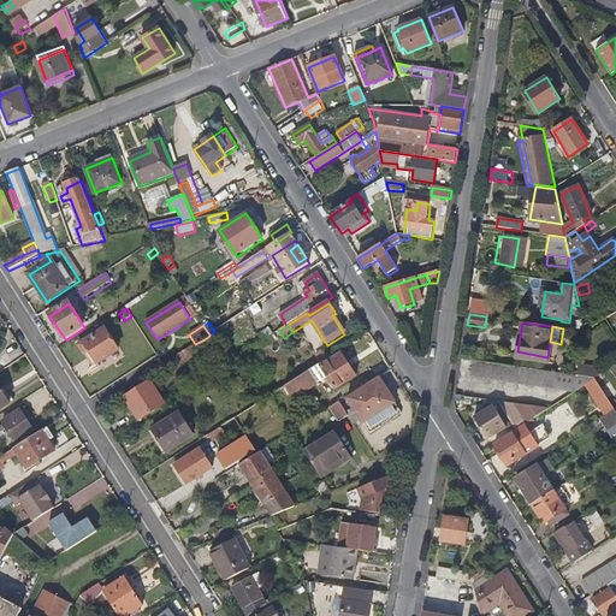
[(262,342),(274,335),(270,327),(259,335),(262,342)]
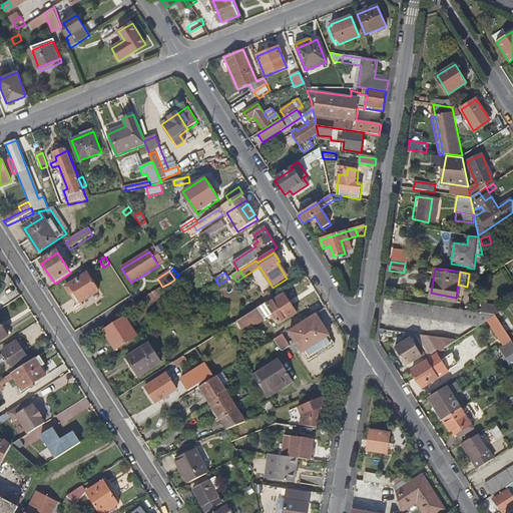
[(99,293),(87,274),(66,288),(77,306),(99,293)]
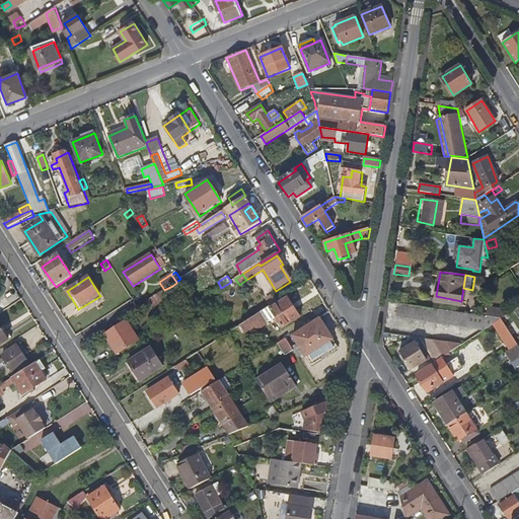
[(164,290),(146,302),(151,309),(176,293),(172,286),(164,290)]
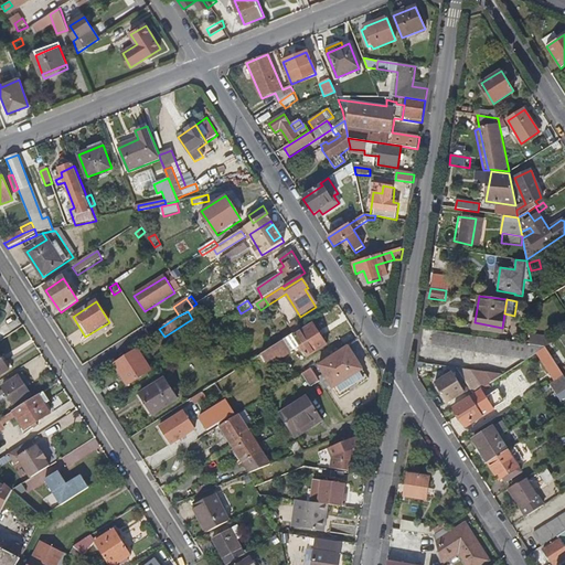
[(434,330),(445,331),(446,321),(436,319),(434,330)]
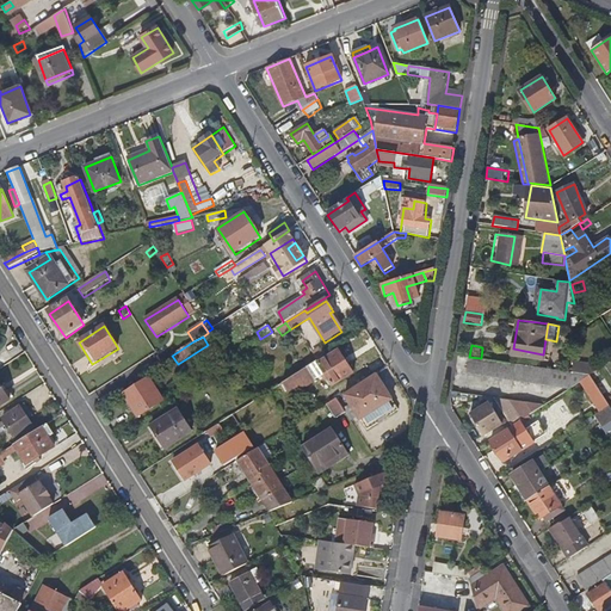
[(319,362),(326,357),(320,347),(313,352),(319,362)]
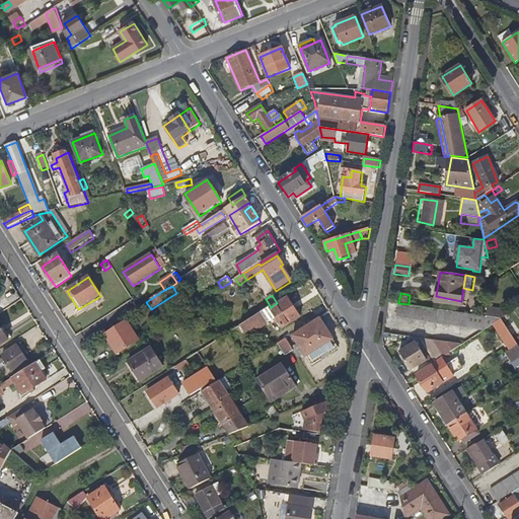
[(272,309),(270,307),(240,326),(246,337),(277,318),(284,328),(300,317),(288,299),(272,309)]
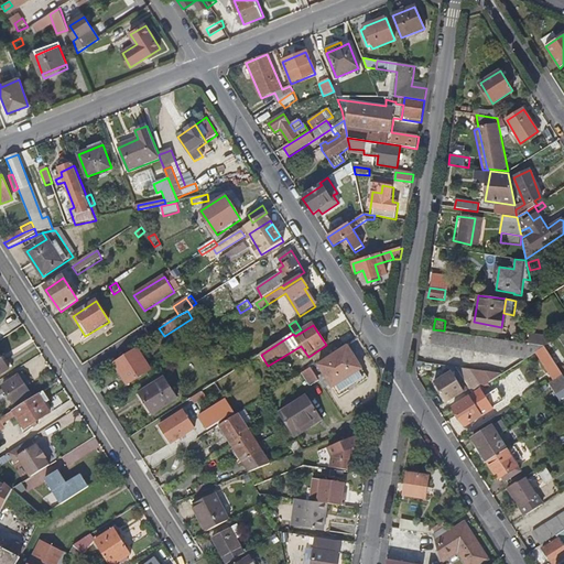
[(444,331),(433,329),(432,345),(524,359),(535,351),(544,346),(528,344),(444,331)]
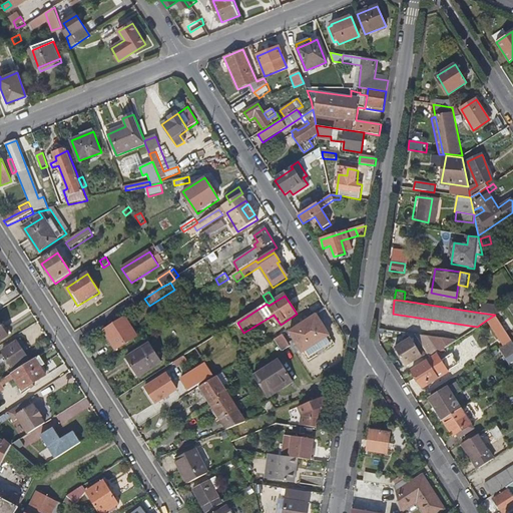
[(494,312),(492,305),(481,303),(480,313),(495,315),(494,312)]
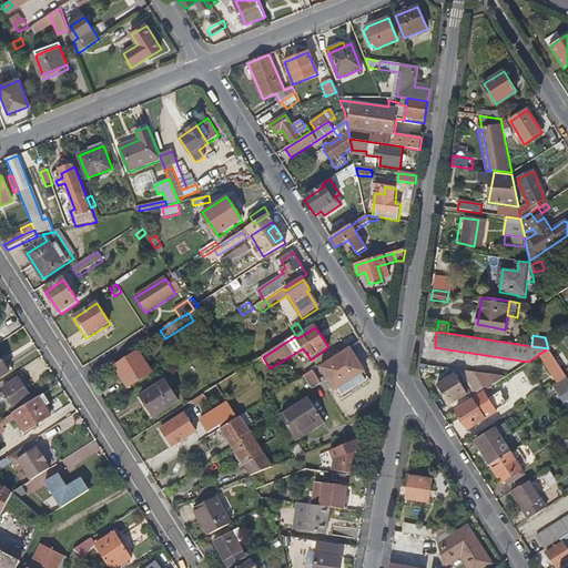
[(553,345),(548,348),(559,367),(564,365),(565,364),(553,345)]
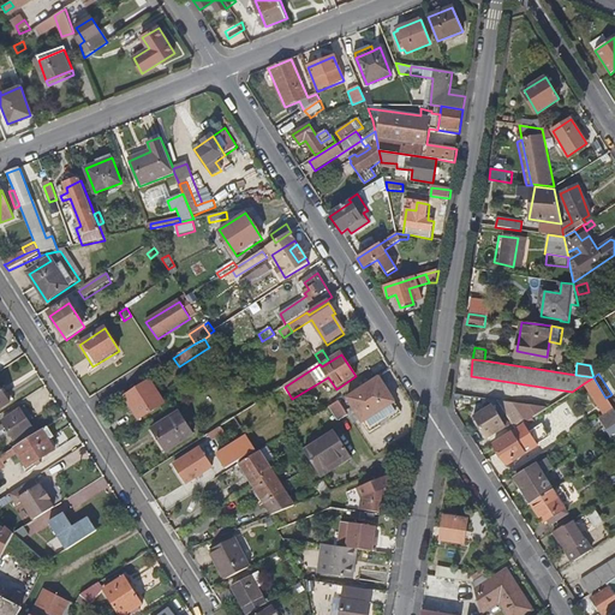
[(605,398),(593,377),(584,383),(603,416),(613,410),(605,398)]
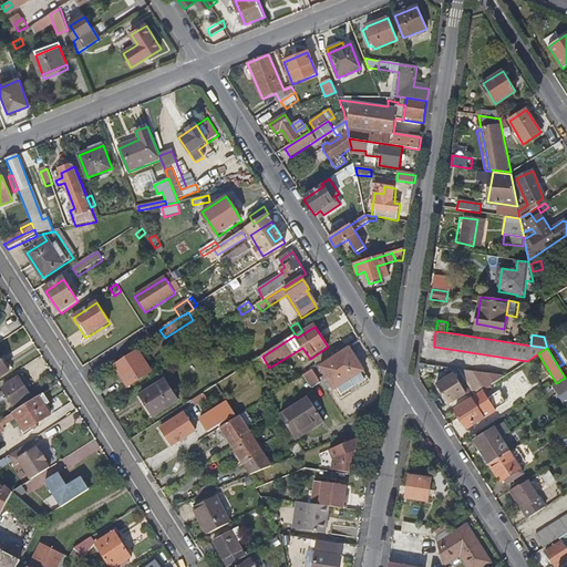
[(371,380),(351,349),(321,367),(327,374),(318,380),(320,383),(326,391),(333,385),(341,399),(351,392),(350,390),(359,384),(361,387),(371,380)]
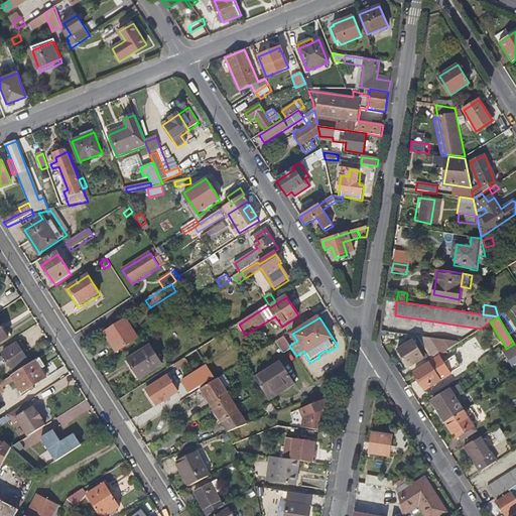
[(138,340),(126,320),(105,335),(117,354),(138,340)]
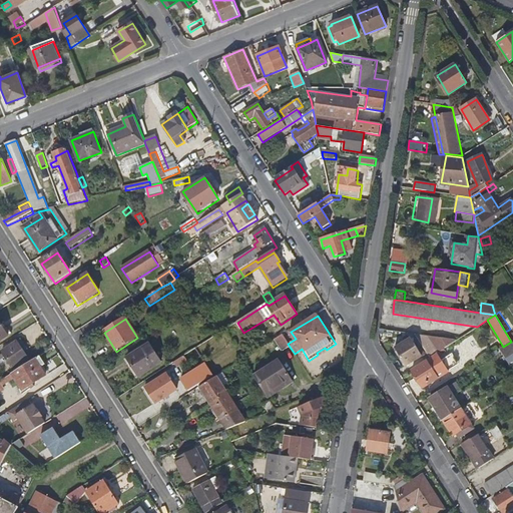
[(3,327),(0,322),(0,342),(13,334),(6,325),(3,327)]
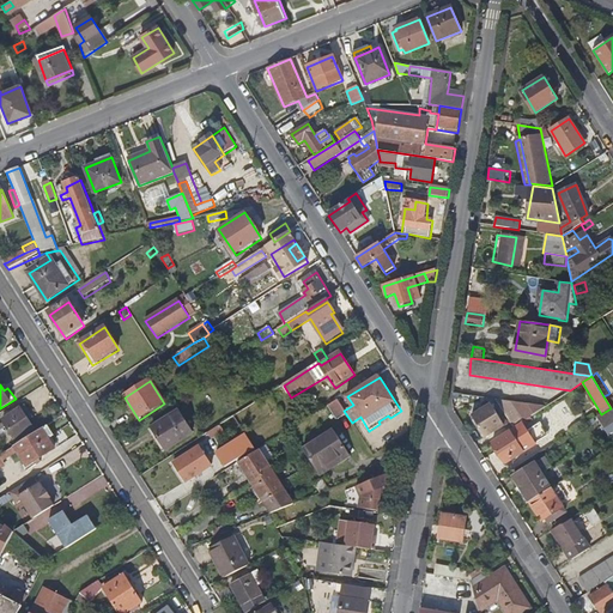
[(344,411),(338,400),(329,406),(338,419),(346,414),(344,411)]
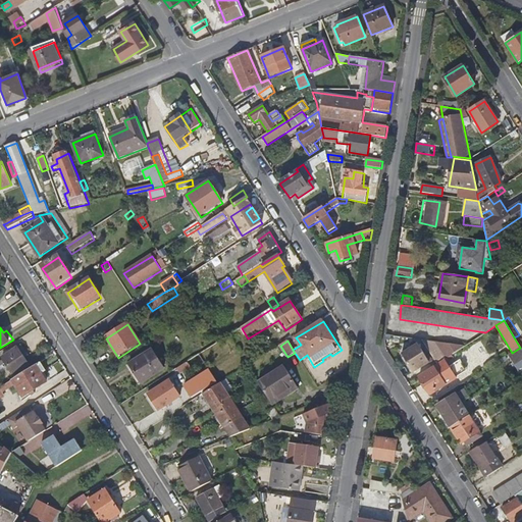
[(444,360),(463,347),(431,341),(444,360)]
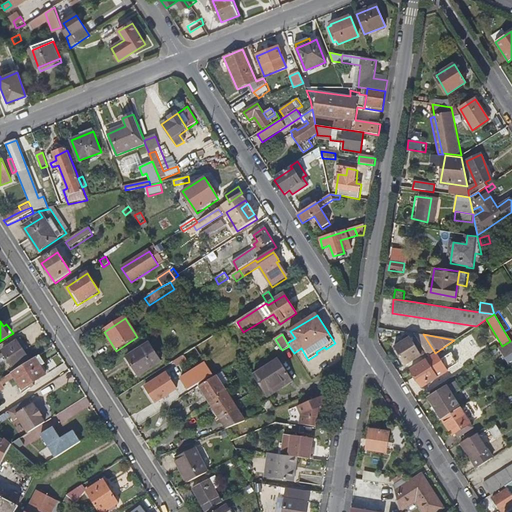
[(420,356),(408,338),(393,348),(404,366),(420,356)]
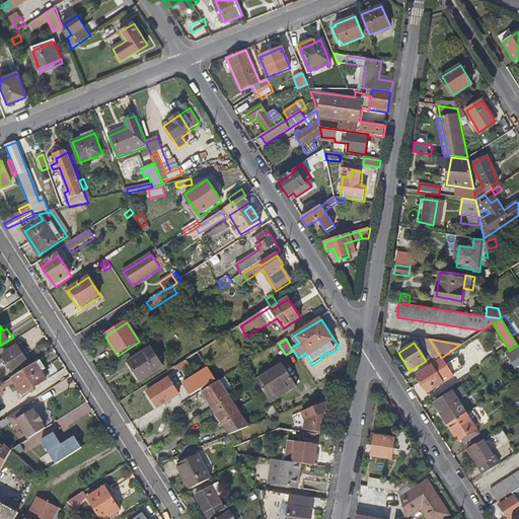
[(21,344),(17,346),(24,357),(28,354),(21,344)]
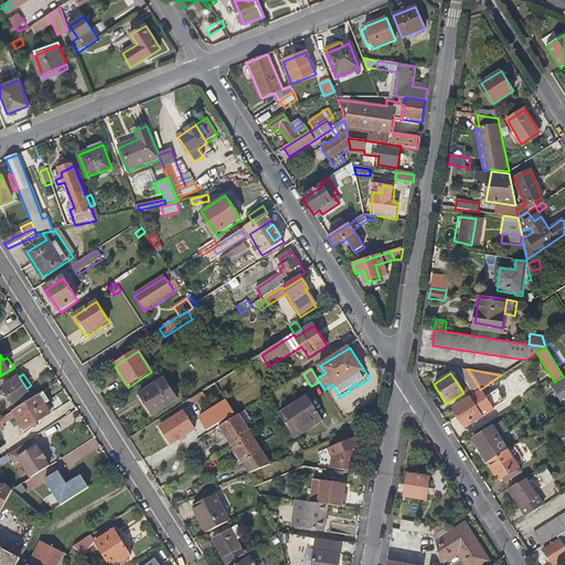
[(27,388),(19,376),(2,387),(13,404),(30,395),(27,388)]
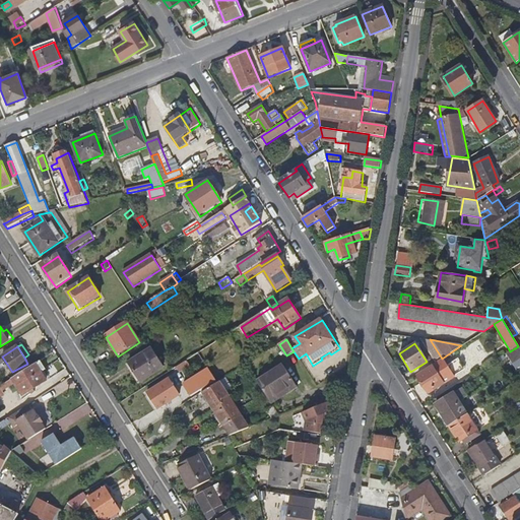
[(510,351),(506,353),(513,363),(519,358),(519,348),(518,346),(510,351)]
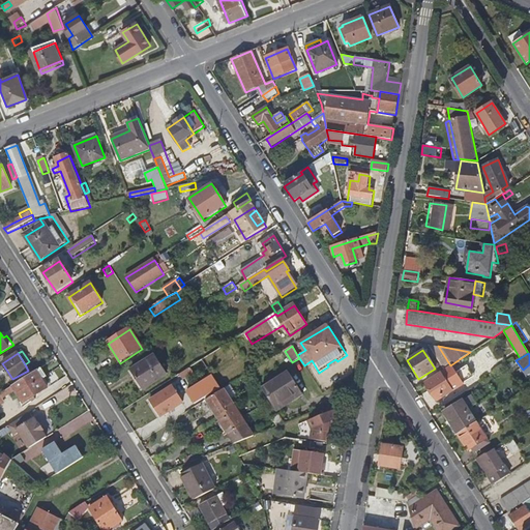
[(144,390),(167,376),(154,356),(127,373),(133,381),(138,381),(144,390)]
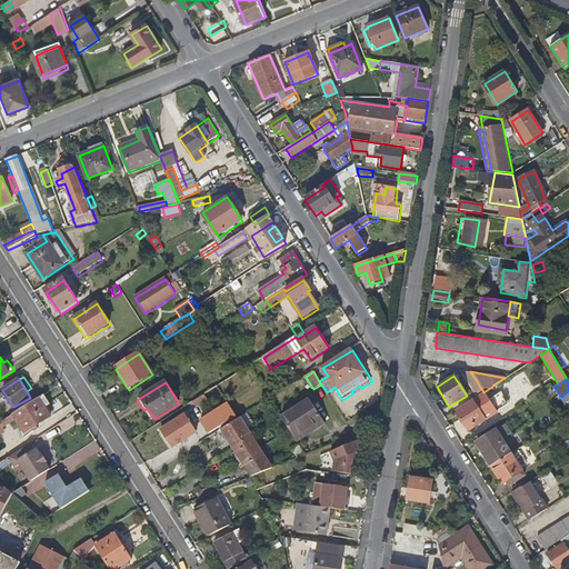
[(220,390),(218,387),(199,399),(201,403),(206,400),(206,399),(220,390)]
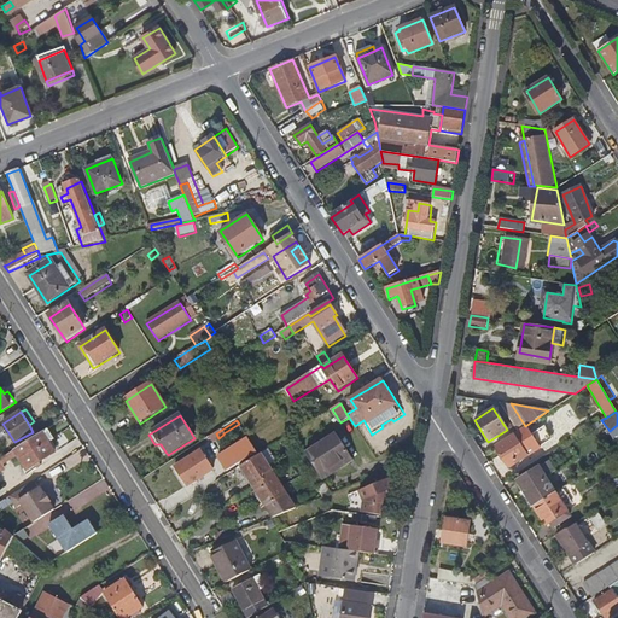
[(519,461),(542,445),(535,433),(532,429),(530,425),(496,447),(508,466),(518,459),(519,461)]
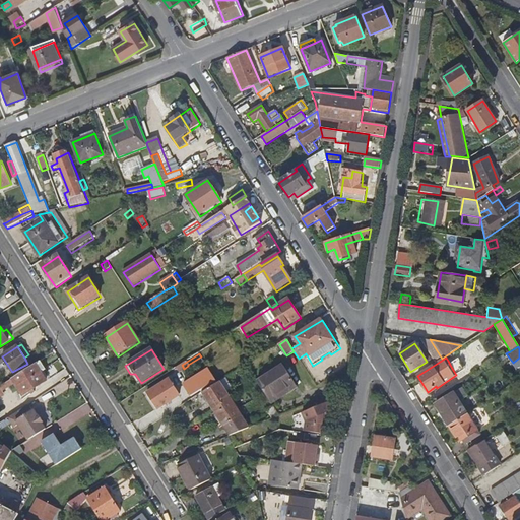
[(458,360),(450,365),(456,375),(465,369),(458,360)]
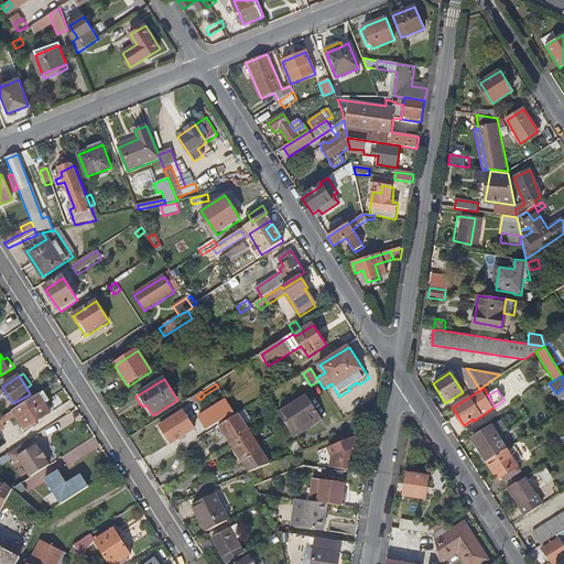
[(43,392),(39,394),(0,419),(0,430),(4,427),(2,424),(18,415),(25,429),(28,432),(42,423),(40,420),(51,413),(44,403),(49,401),(43,392)]
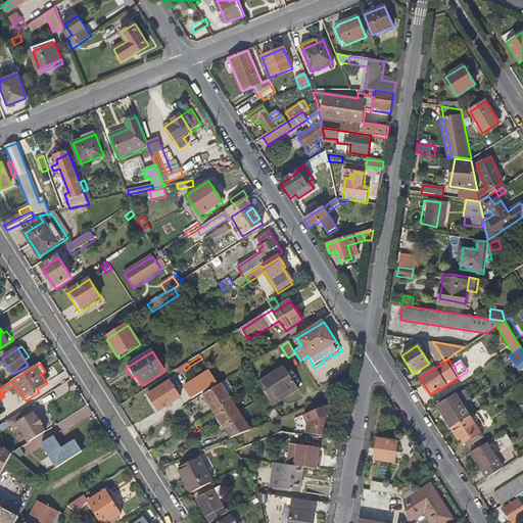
[(218,383),(208,369),(182,386),(191,400),(218,383)]
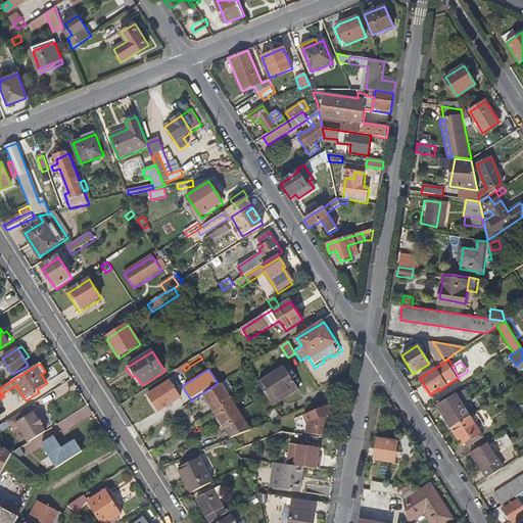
[(259,384),(271,402),(288,391),(290,393),(297,388),(285,369),(259,384)]
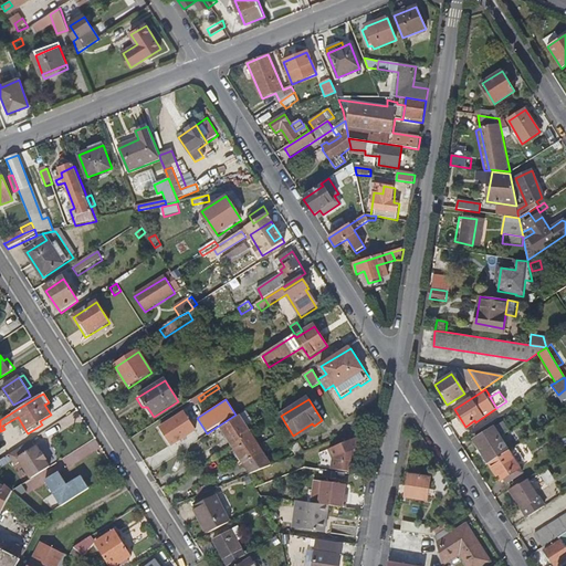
[(254,423),(247,411),(238,417),(244,429),(254,423)]
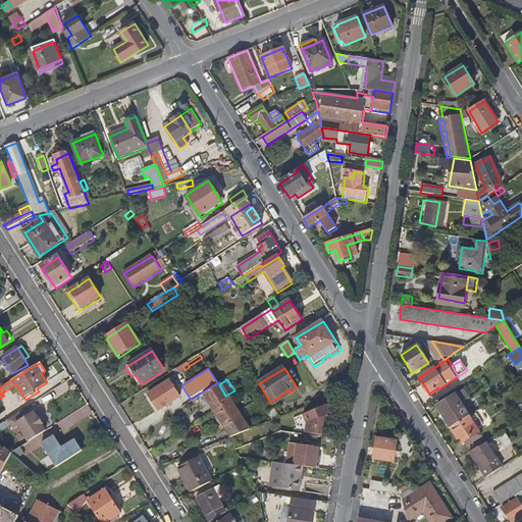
[(159,412),(181,398),(171,382),(150,396),(159,412)]
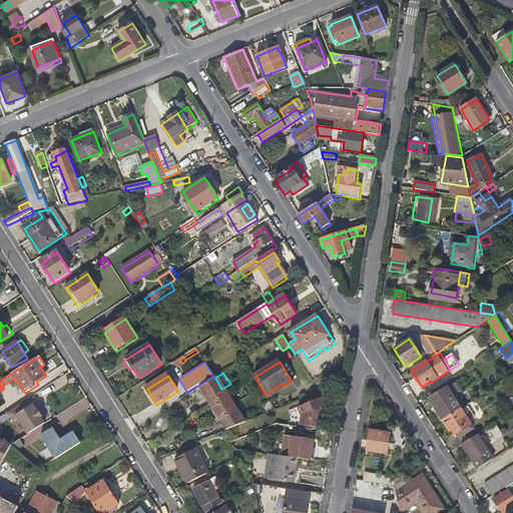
[(215,378),(198,389),(209,405),(225,395),(221,389),(215,378)]
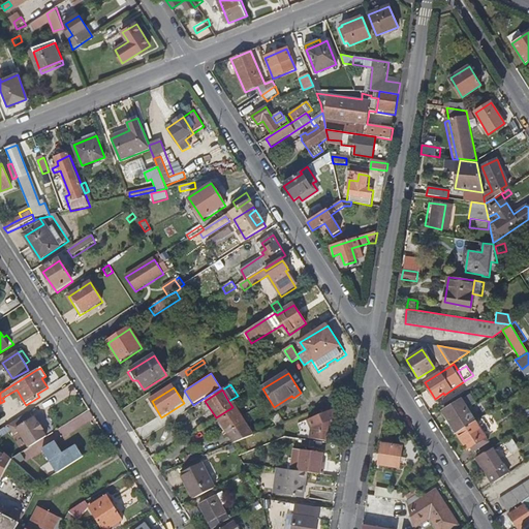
[(442,411),(457,434),(474,423),(460,400),(442,411)]
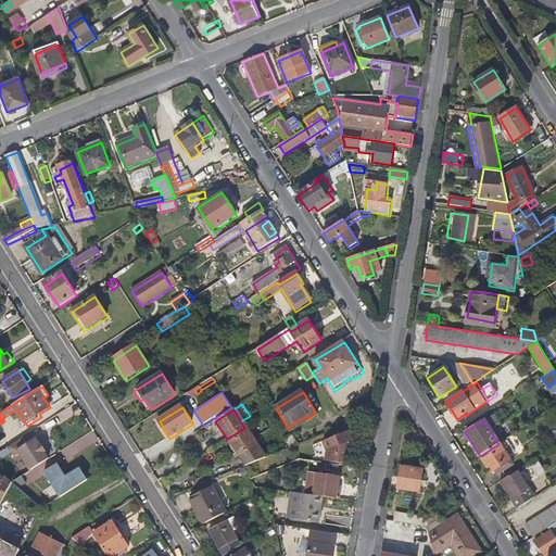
[(244,428),(227,439),(245,468),(265,459),(244,428)]
